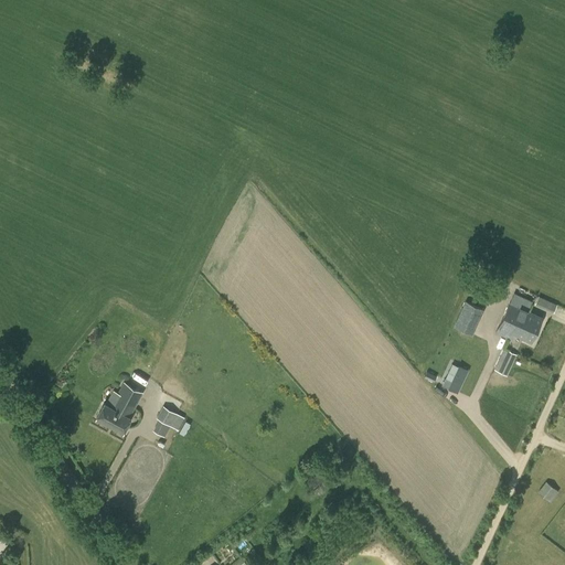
[(535,305),(544,308),(547,300),(539,296),(535,305)]
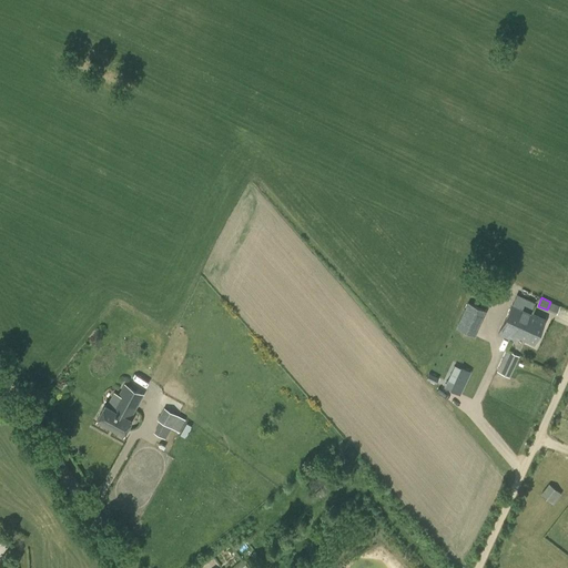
[(457,327),(465,331),(475,336),(486,312),(468,303),(457,327)]
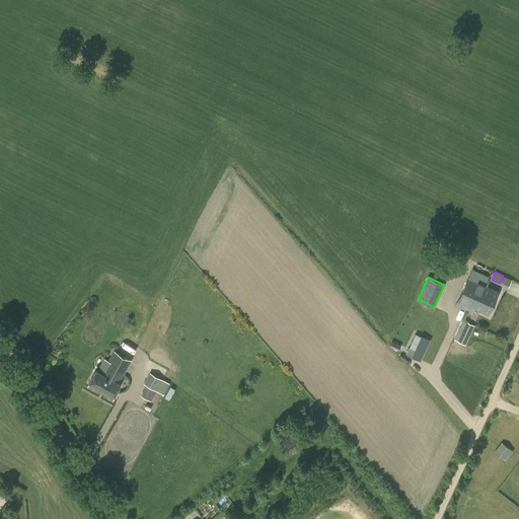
[(489,314),(499,291),(468,277),(458,301),(489,314)]
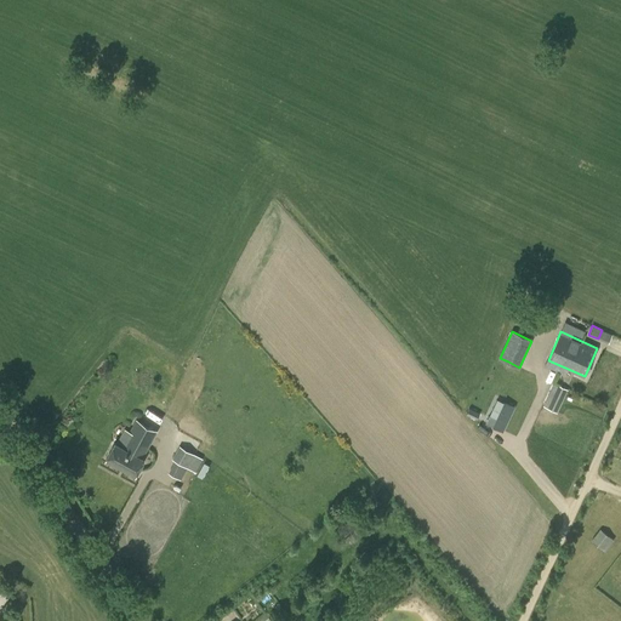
[(557,412),(568,389),(554,383),(543,406),(557,412)]
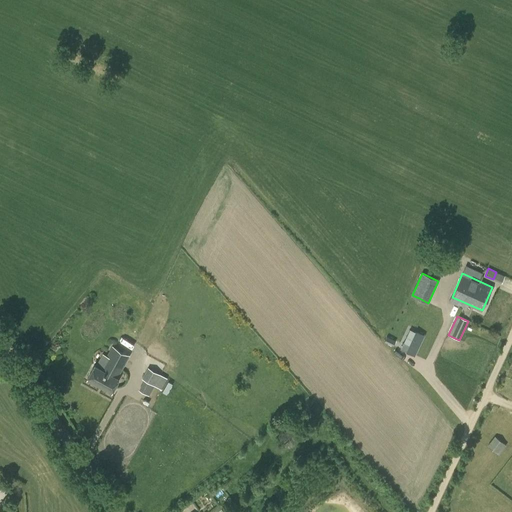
[(404,341),(400,348),(415,355),(425,334),(416,330),(409,344),(404,341)]
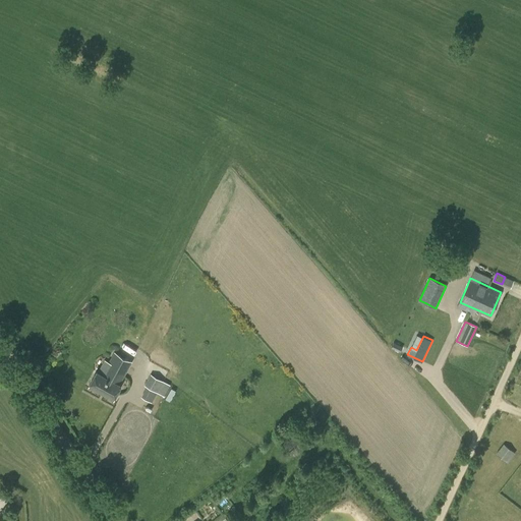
[(402,346),(394,342),(391,347),(400,351),(402,346)]
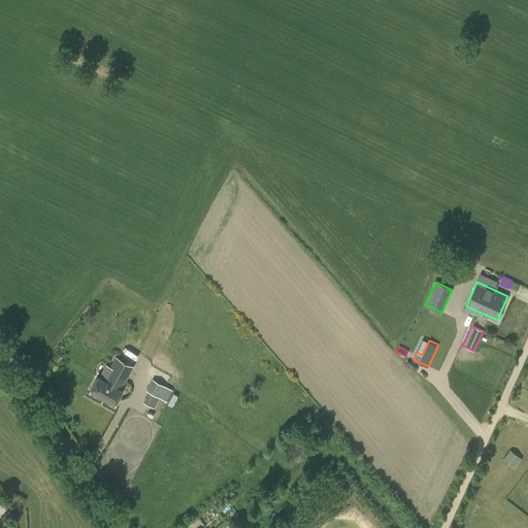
[(121,390),(133,367),(117,358),(104,381),(98,376),(90,391),(114,404),(123,391),(121,390)]
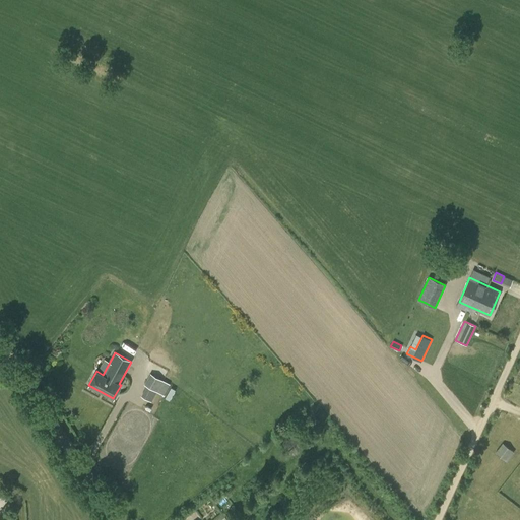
[(163,381),(150,374),(144,385),(156,392),(163,381)]
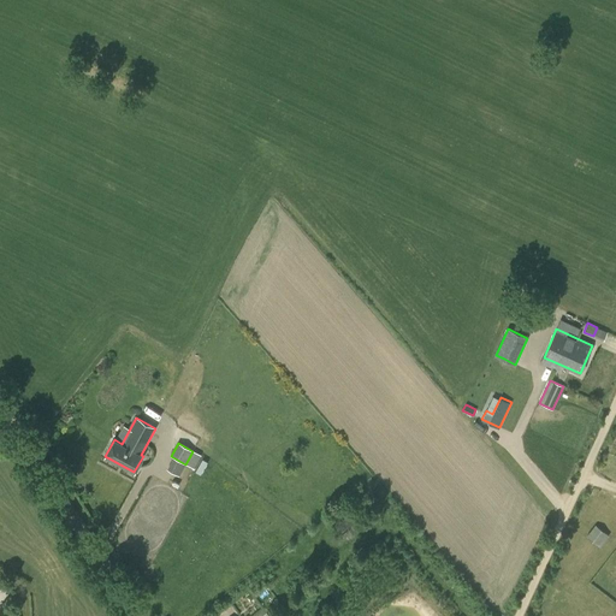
[(203,458),(199,472),(206,474),(211,460),(203,458)]
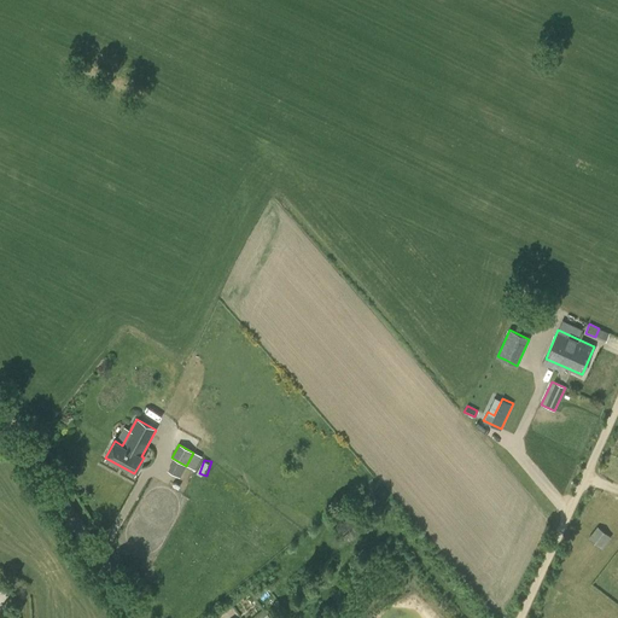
[(600,547),(608,535),(598,526),(589,538),(600,547)]
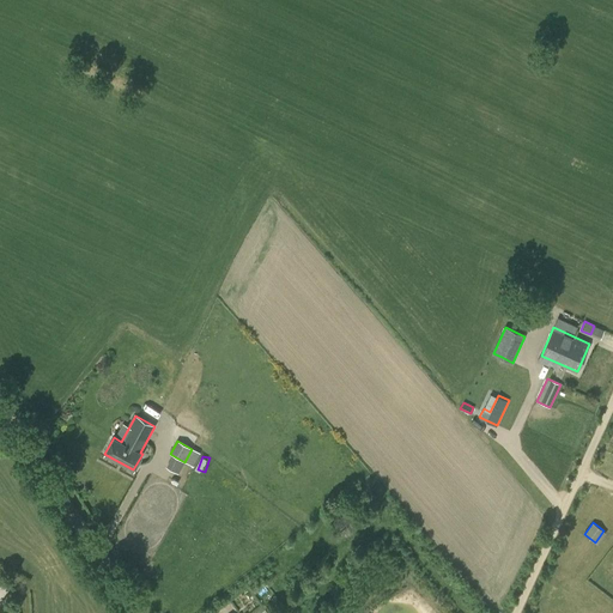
All buildings are outlined.
